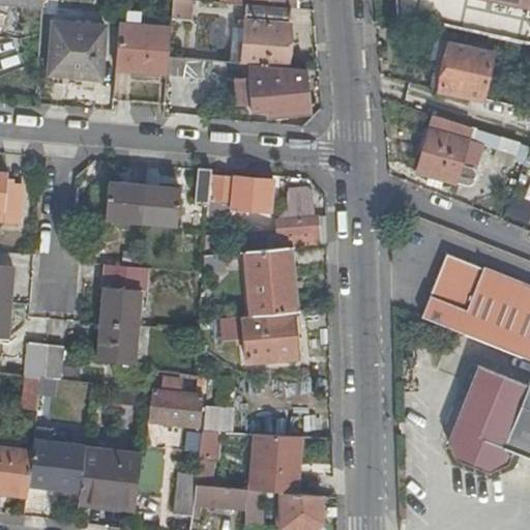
[(192,20),(193,0),(173,0),(172,18),(192,20)]
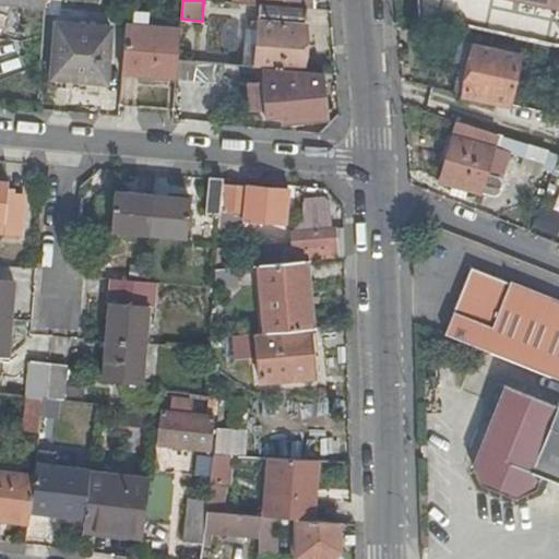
[(558,0),(419,0),(421,15),(558,44),(558,0)]
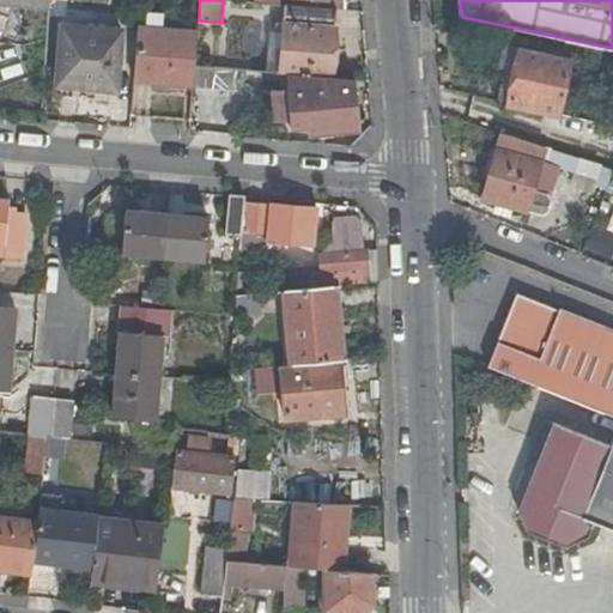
[(283,48),(280,72),(307,74),(333,77),(335,43),(339,41),(340,34),(337,30),(338,7),(286,4),(285,22),(279,22),(278,30),(284,30),(283,48)]
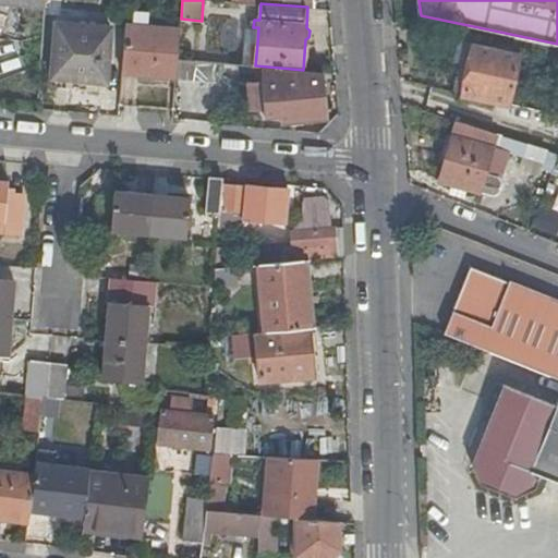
[(198,61),(202,21),(181,19),(180,28),(178,59),(198,61)]
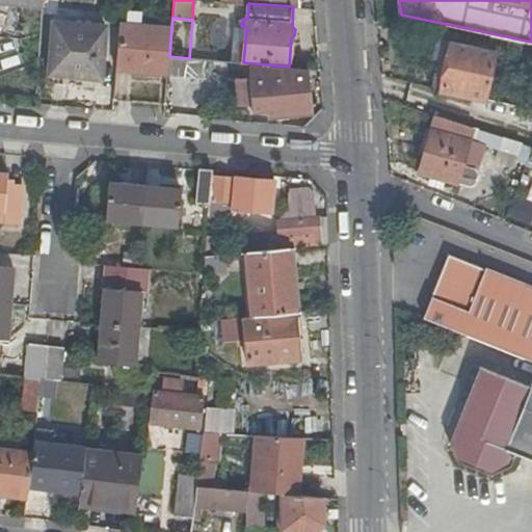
[(53,22),(49,73),(101,78),(105,26),(53,22)]
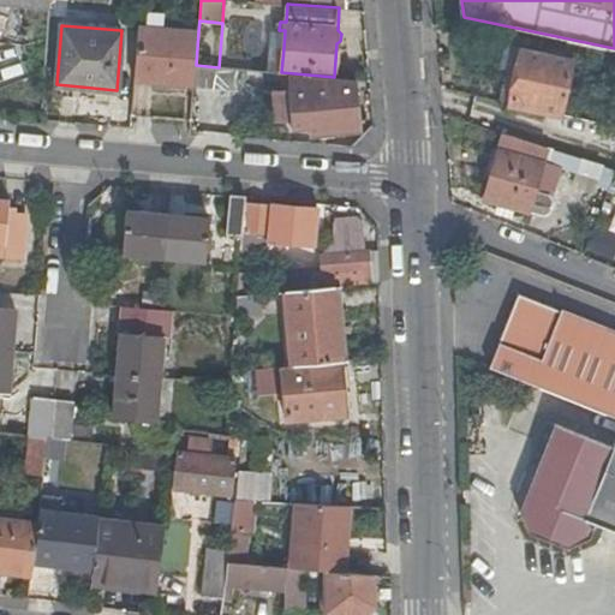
[(167,81),(195,83),(196,65),(198,31),(139,27),(135,78),(155,81),(167,81)]
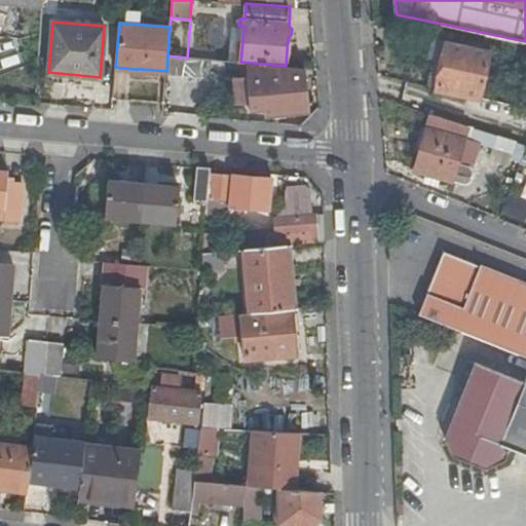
[(494,47),(431,34),(427,57),(434,58),(445,61),(440,87),(482,97),(494,47)]
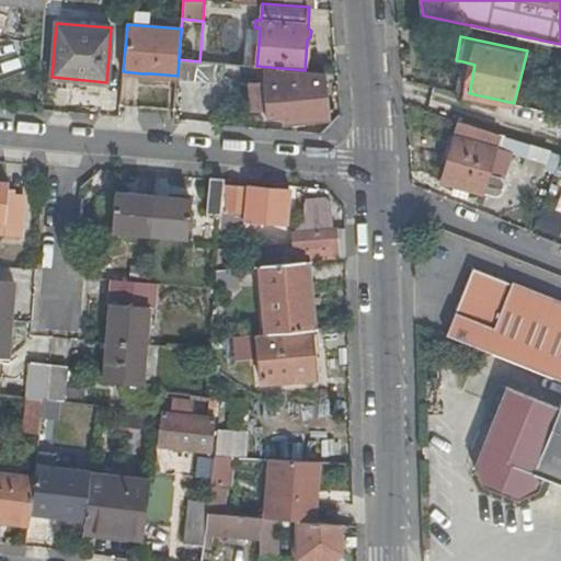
[(222,81),(224,64),(199,61),(179,59),(178,76),(176,78),(222,81)]
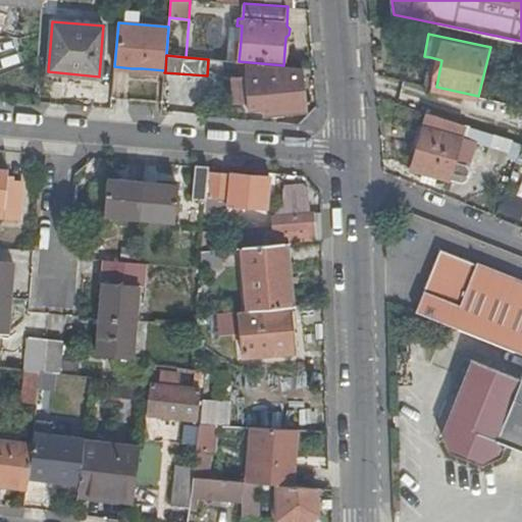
[(430,57),(424,84),(436,87),(441,60),(430,57)]
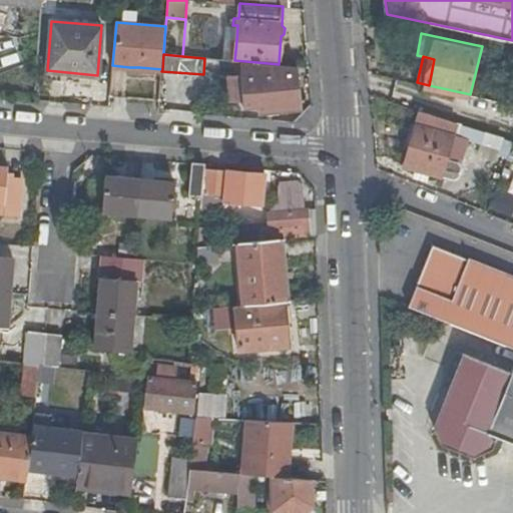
[(300,104),(296,66),(279,64),(257,62),(259,76),(243,78),(245,101),(261,100),(262,107),(300,104)]
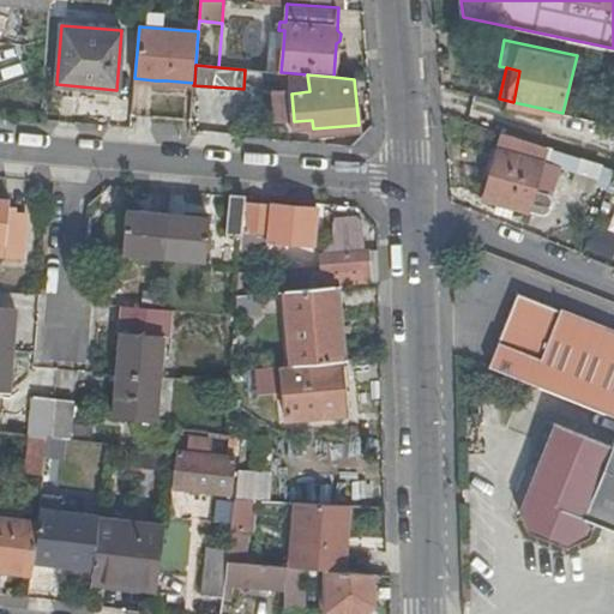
[(116,90),(56,84),(55,96),(95,98),(95,92),(116,95),(116,90)]
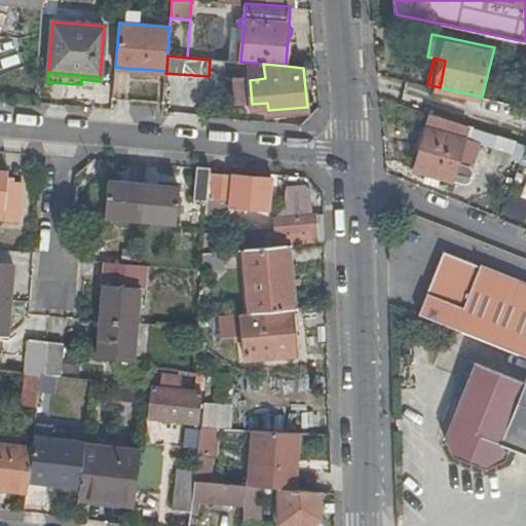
[(48,84),(47,98),(96,100),(97,86),(48,84)]
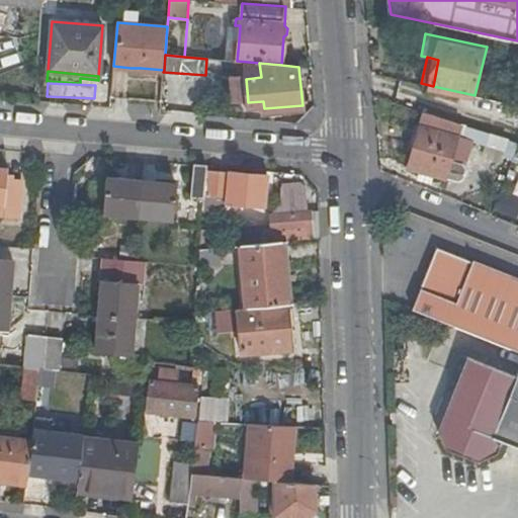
[(461,120),(426,109),(413,164),(464,179),(468,160),(453,156),(459,135),(461,120)]
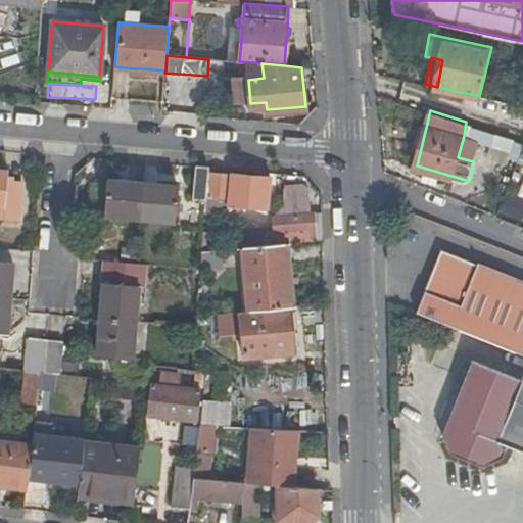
[(466,122),(464,136),(491,145),(495,132),(466,122)]
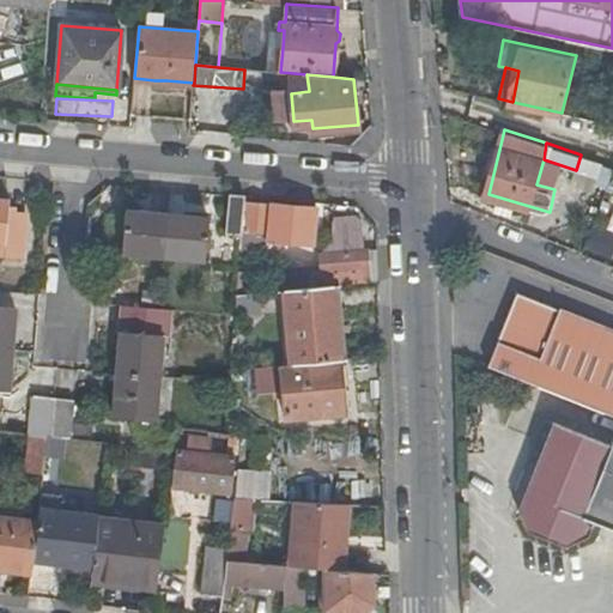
[(594,181),(608,184),(612,171),(612,164),(601,161),(594,181)]
